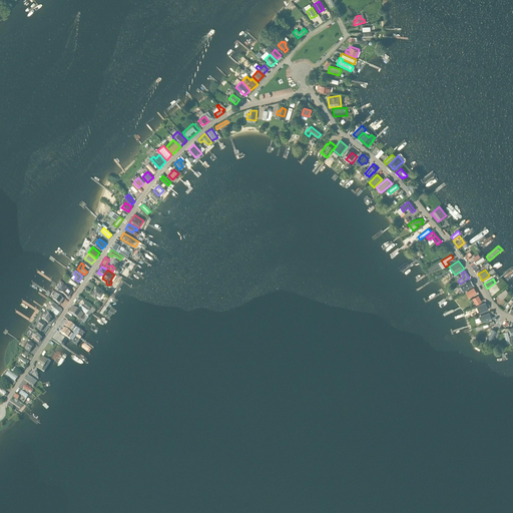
[(464,292),(474,286),(471,281),(461,287),(464,292)]
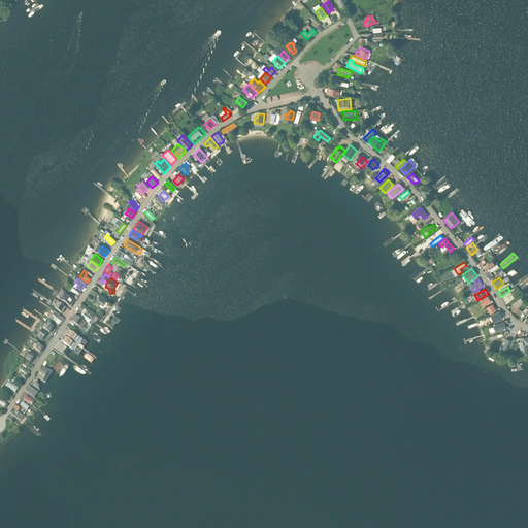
[(60,301),(68,305),(70,307),(73,304),(74,301),(65,295),(60,301)]
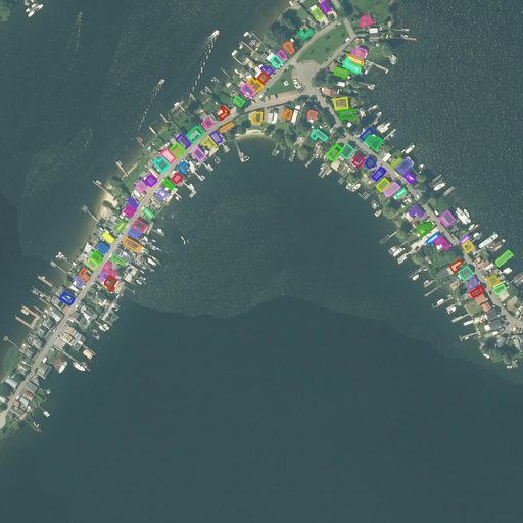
[(98,292),(92,300),(98,303),(99,301),(102,303),(106,298),(98,292)]
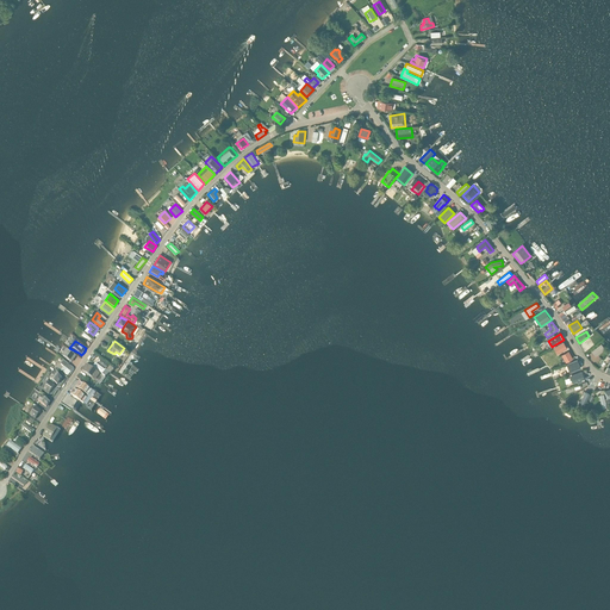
[(558,354),(567,349),(564,342),(554,348),(558,354)]
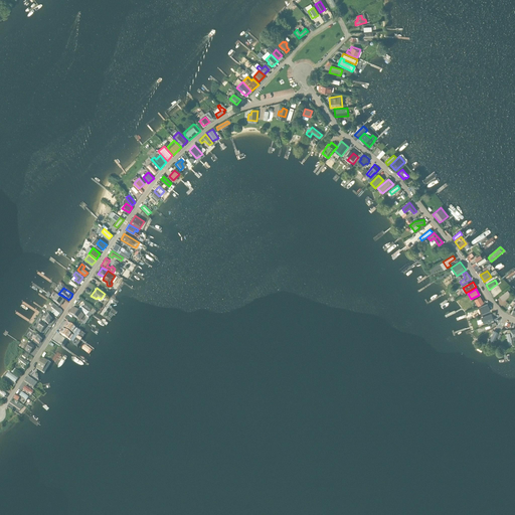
[(508,290),(500,297),(503,301),(511,295),(508,290)]
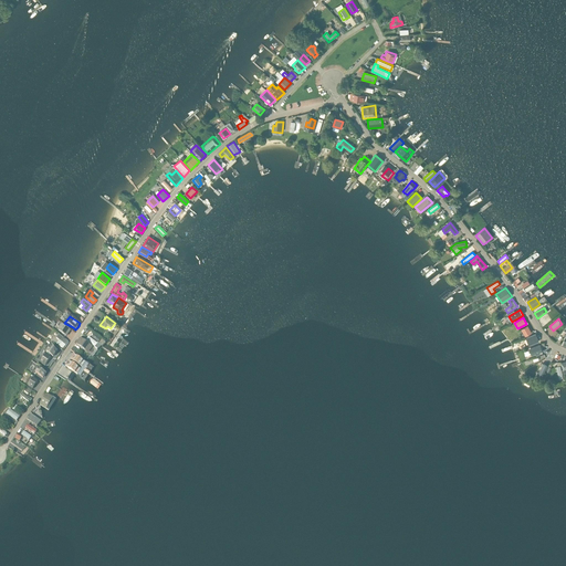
[(58,331),(66,337),(71,331),(62,324),(58,331)]
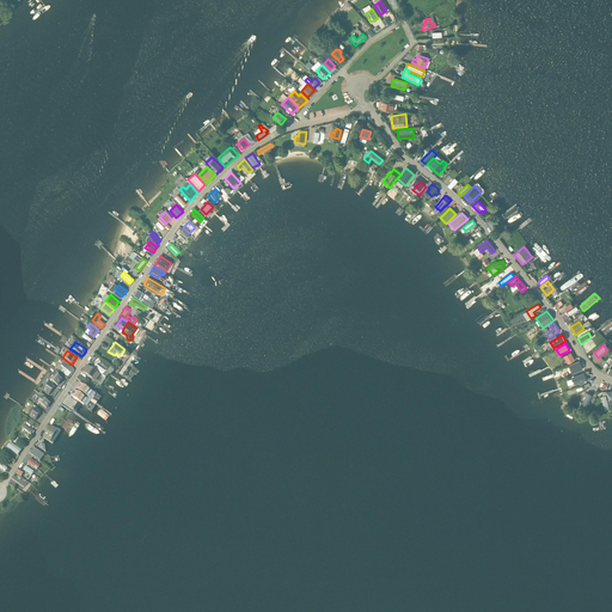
[(563,356),(568,365),(575,360),(570,353),(563,356)]
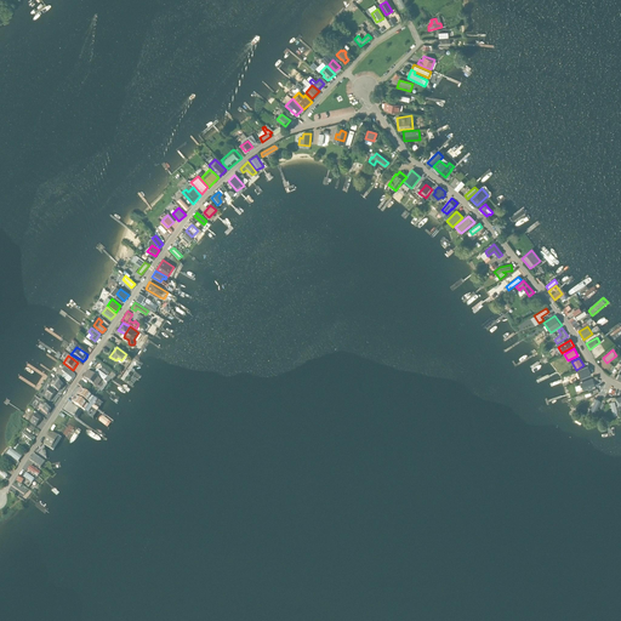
[(108,376),(110,372),(103,366),(101,370),(108,376)]
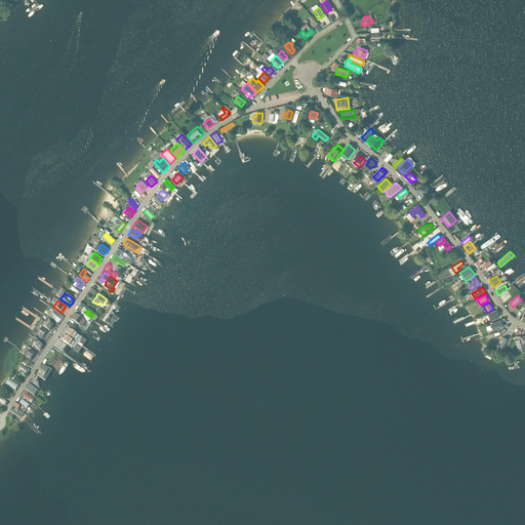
[(500,317),(499,314),(497,310),(488,313),(490,320),(500,317)]
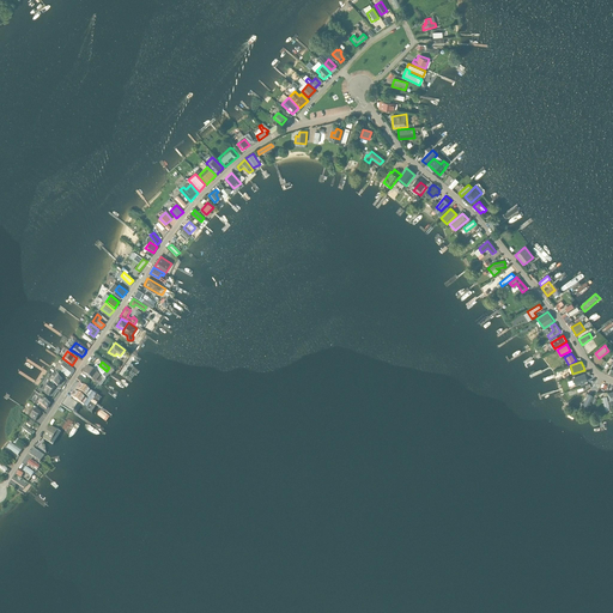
[(68,378),(74,370),(64,363),(61,366),(65,369),(61,372),(68,378)]
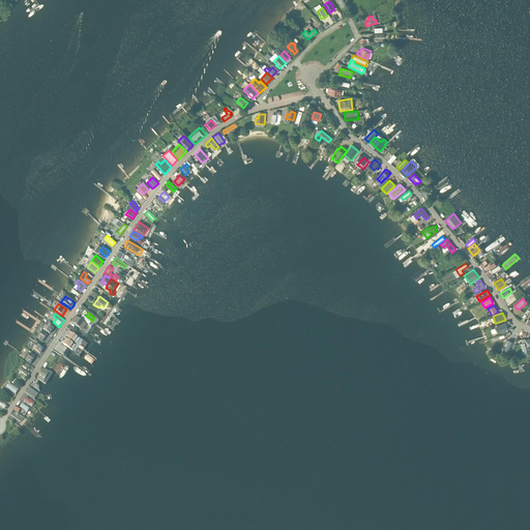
[(89,326),(91,328),(95,325),(92,322),(83,316),(81,319),(84,322),(89,326)]
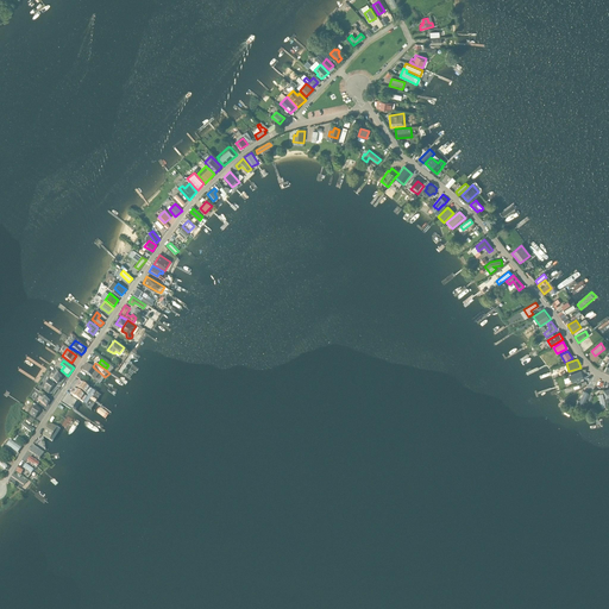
[(95,381),(100,375),(86,364),(81,370),(95,381)]
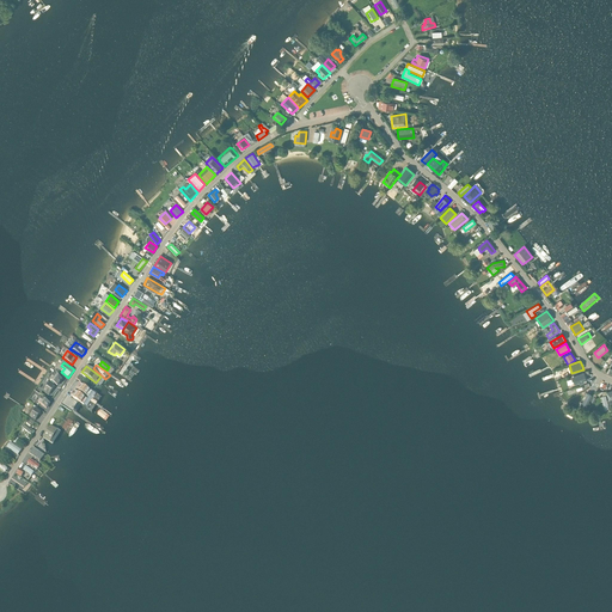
[(583,372),(571,377),(574,381),(575,384),(579,383),(580,385),(585,383),(583,381),(587,380),(586,378),(585,375),(585,373),(583,372)]
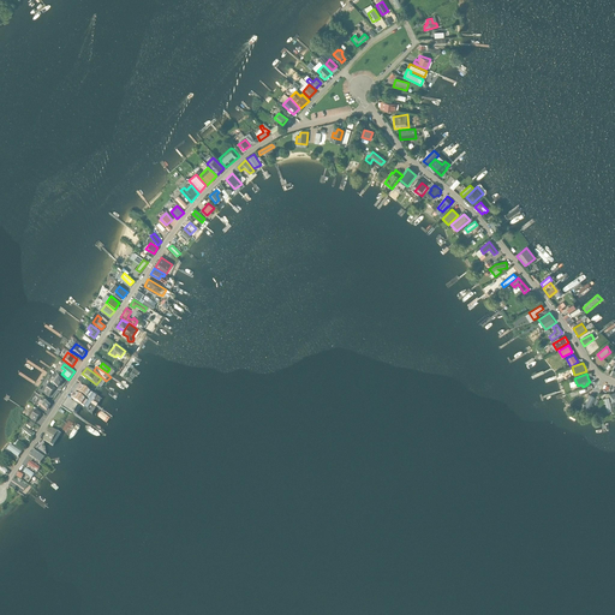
[(55,376),(51,383),(52,384),(55,387),(58,389),(63,382),(55,376)]
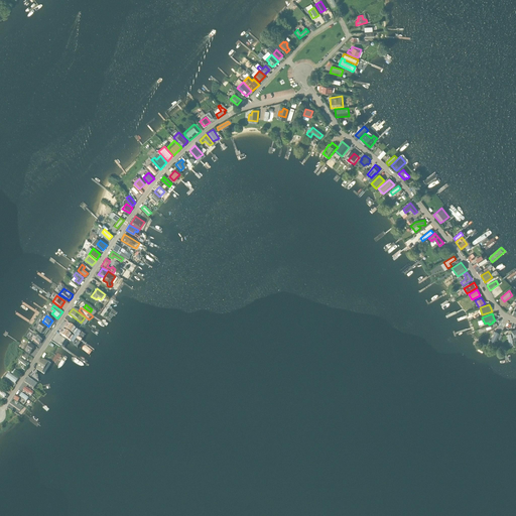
[(42,324),(37,331),(42,335),(46,328),(44,326),(46,325),(43,323),(42,325),(42,324)]
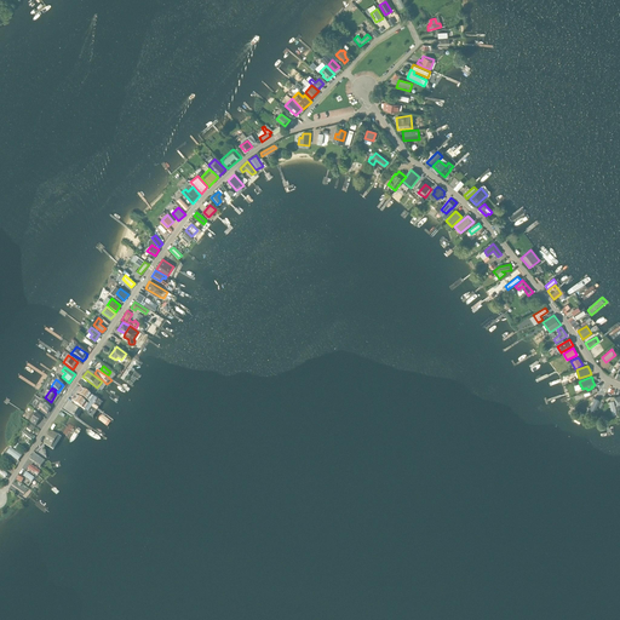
[(91,403),(95,399),(91,396),(80,388),(76,394),(87,402),(87,401),(91,403)]
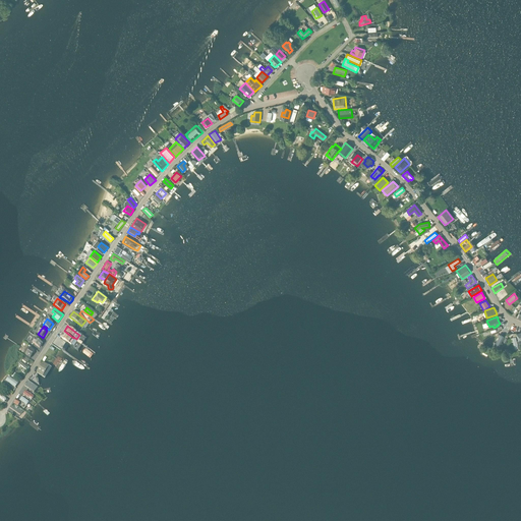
[(71,345),(74,341),(72,339),(63,333),(60,338),(69,344),(71,345)]
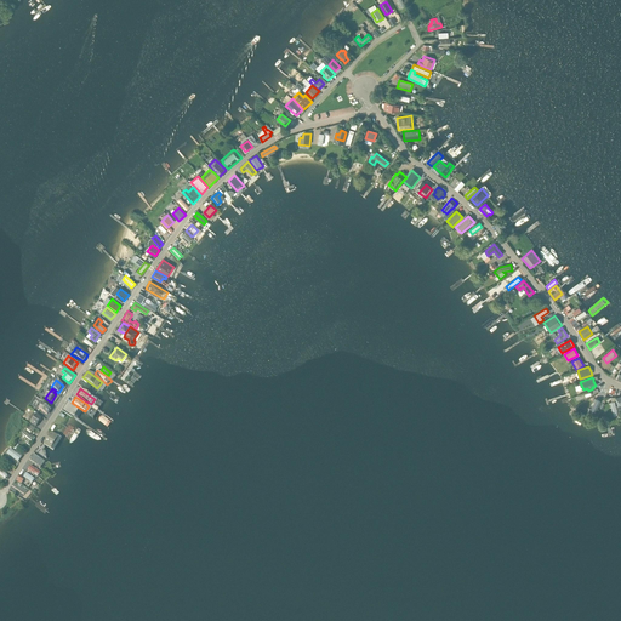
[(593,403),(591,409),(590,408),(587,412),(594,415),(600,402),(596,399),(594,399),(593,402),(593,403)]
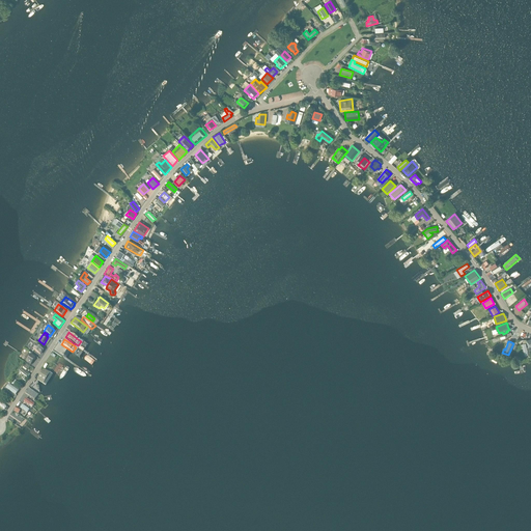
[(44,351),(36,345),(33,350),(40,356),(44,351)]
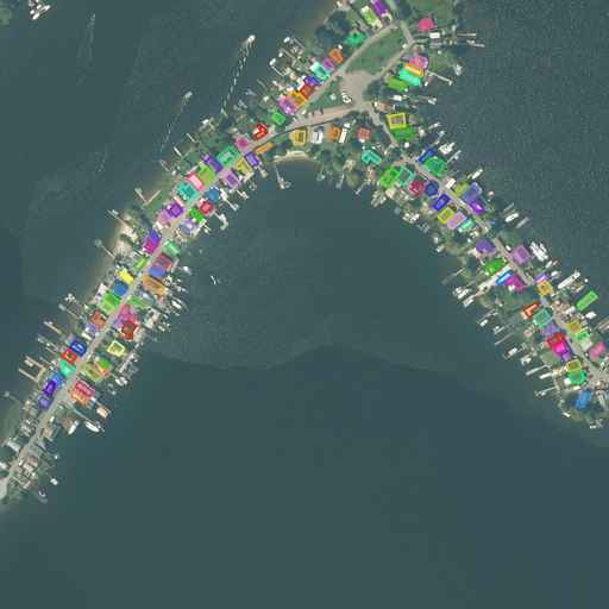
[(564,410),(571,414),(575,407),(569,403),(564,410)]
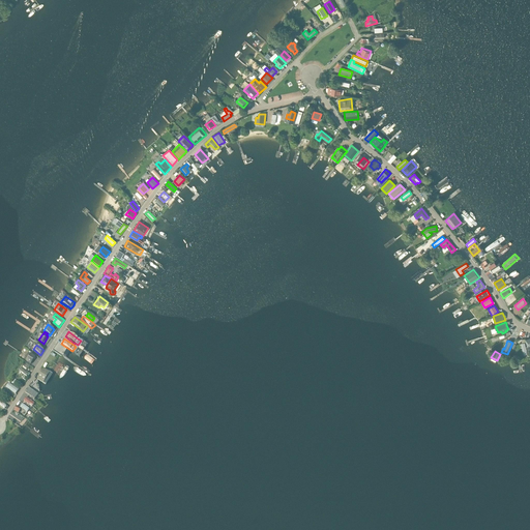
[(31,354),(26,362),(31,365),(36,357),(31,354)]
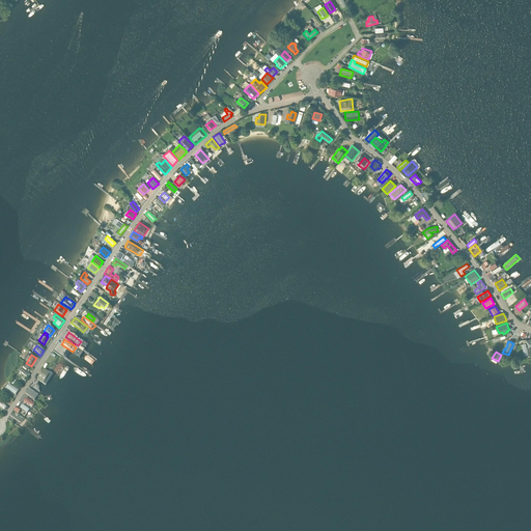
[(22,368),(20,371),(28,378),(30,374),(22,368)]
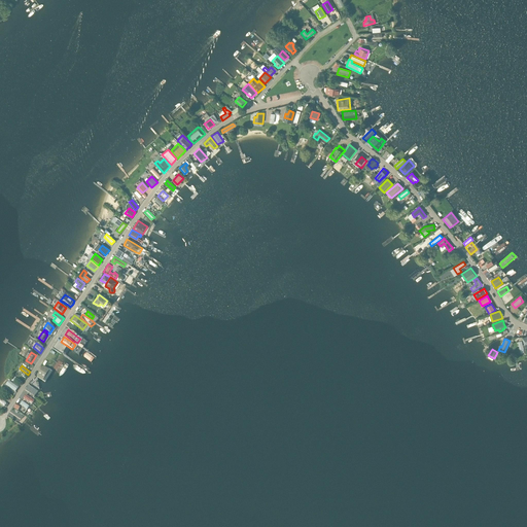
[(37,377),(38,377),(43,381),(50,371),(44,366),(37,377)]
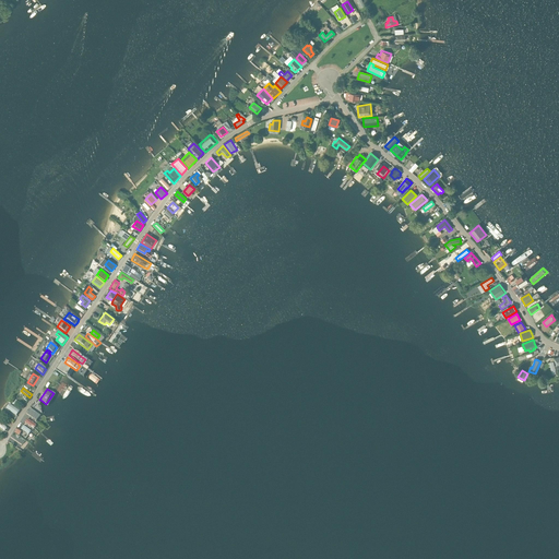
[(10,406),(7,412),(15,417),(20,413),(10,406)]
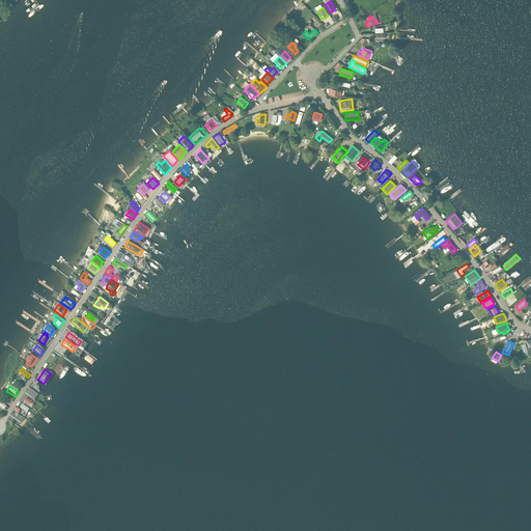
[(34,400),(38,396),(29,389),(25,394),(34,400)]
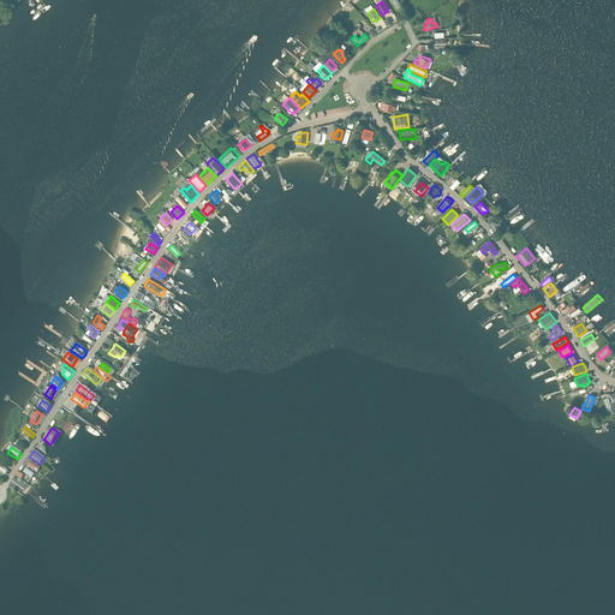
[(40,470),(30,463),(28,466),(37,473),(40,470)]
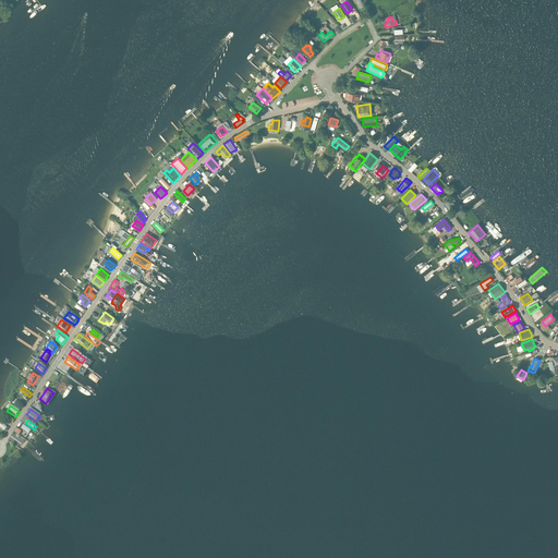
[(24,425),(22,428),(28,435),(32,432),(24,425)]
